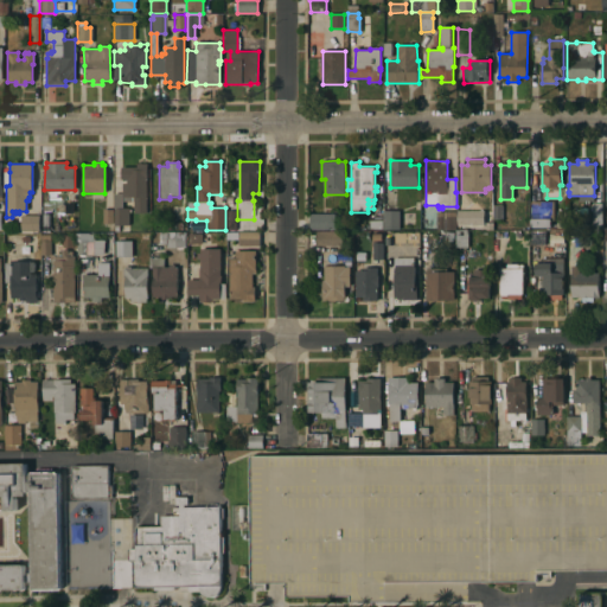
[(128,209),(128,225),(114,225),(114,193),(122,193),(122,183),(126,183),(126,179),(121,179),(121,167),(136,167),(136,164),(147,164),(147,179),(146,179),(146,213),(133,213),(133,202),(132,202),(132,197),(122,197),(122,209),(128,209)]
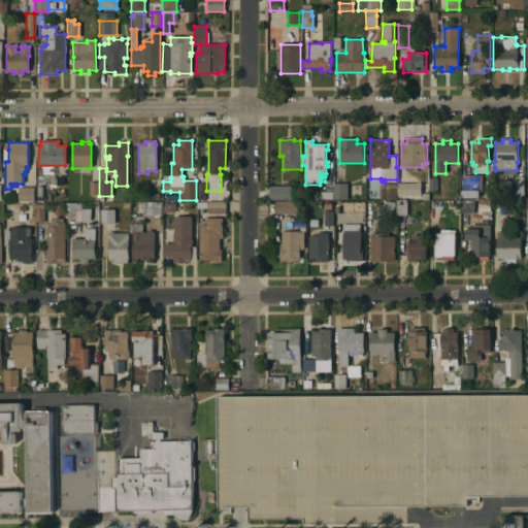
[(482,174),(482,192),(479,192),(479,197),(464,197),(464,191),(462,191),(462,175),(482,174)]
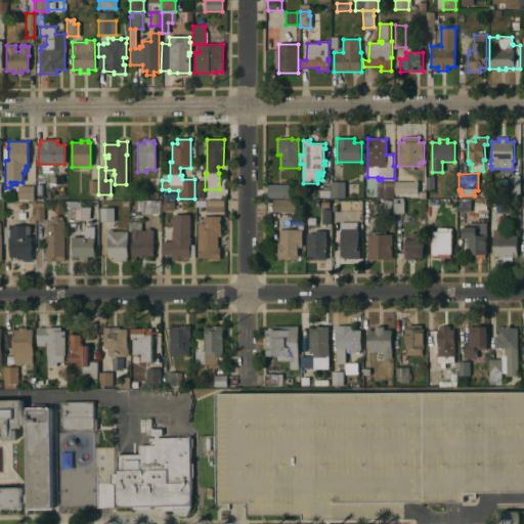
[(406,182),(403,179),(408,174),(418,184),(412,189),(408,189),(408,194),(394,194),(394,183),(394,182),(406,182)]
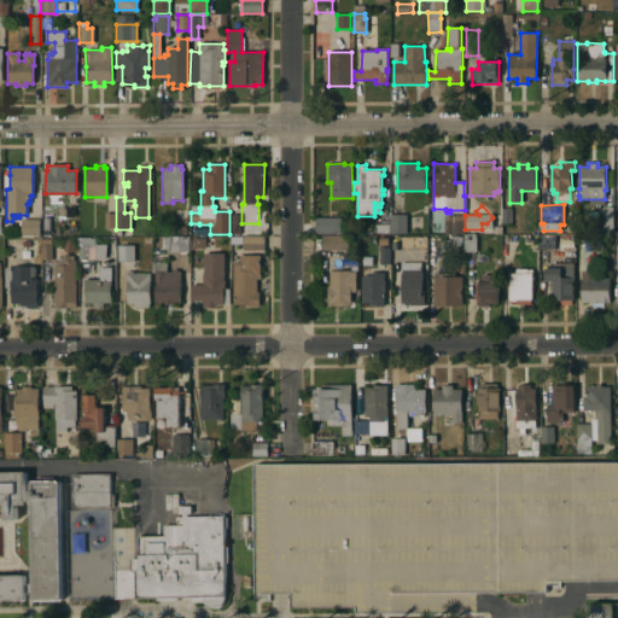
[(602,221),(602,207),(612,207),(612,221),(602,221)]
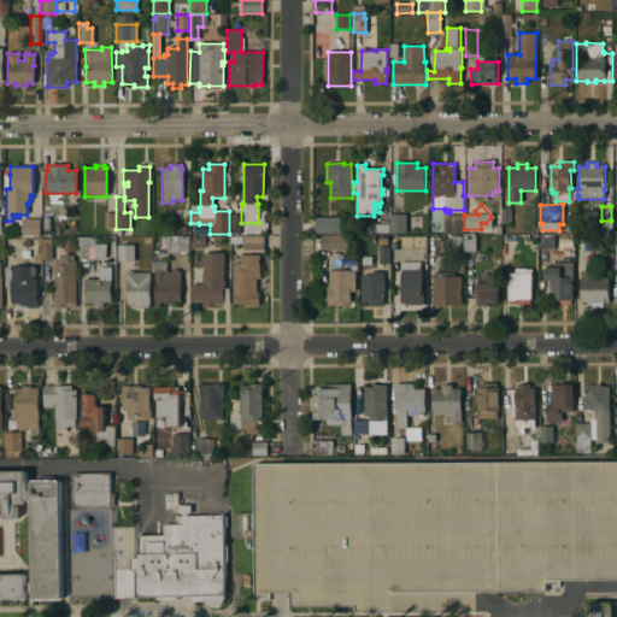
[(501,209),(511,209),(511,215),(515,215),(515,222),(511,222),(511,223),(501,223),(501,209)]
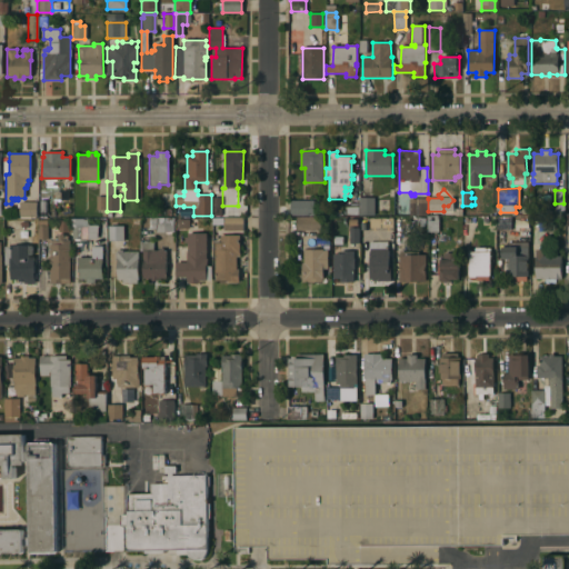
[(96,197),(106,197),(106,210),(96,210),(96,197)]
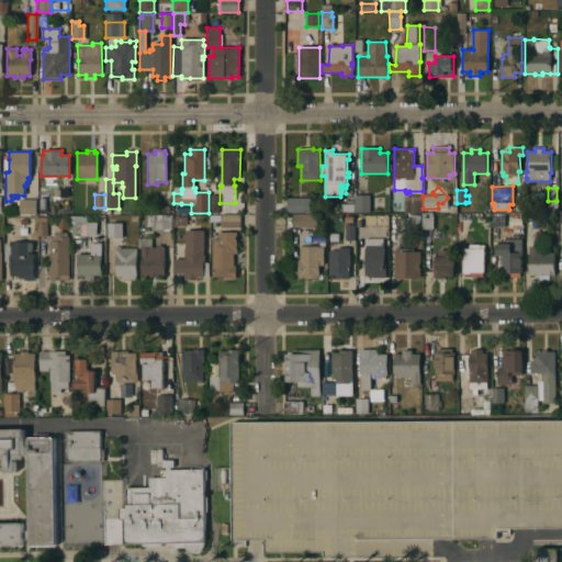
[(356,195),(370,195),(370,213),(356,213),(356,195)]
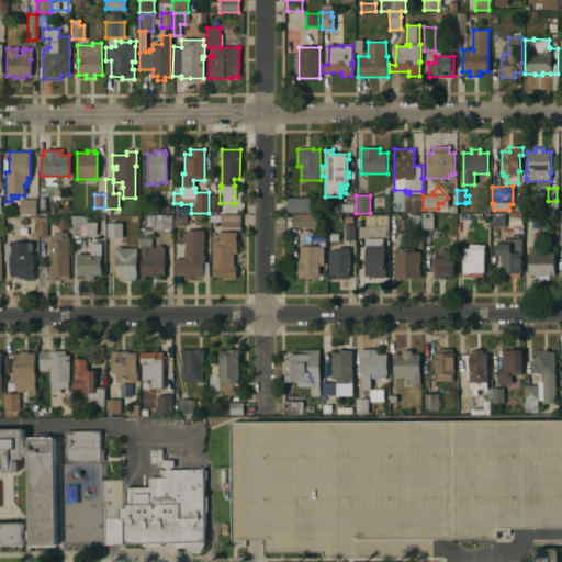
[(423,209),(422,213),(404,213),(404,195),(423,197),(423,209)]
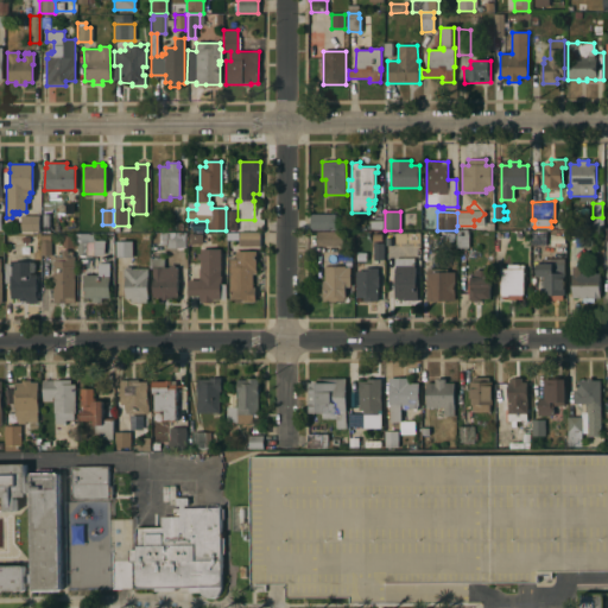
[(311,230),(311,214),(336,215),(336,230),(311,230)]
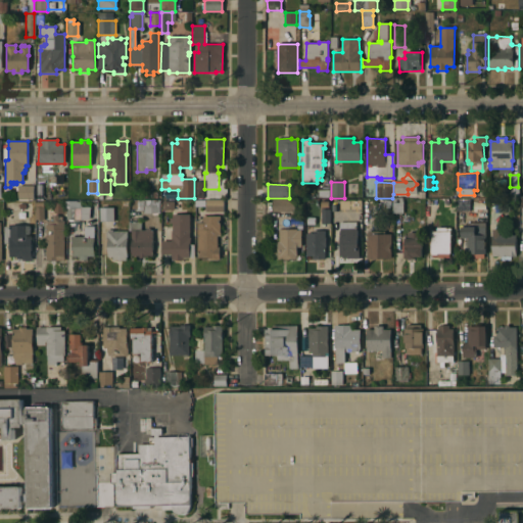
[(34,186),(34,199),(17,199),(17,191),(15,191),(15,187),(17,187),(17,186),(34,186)]
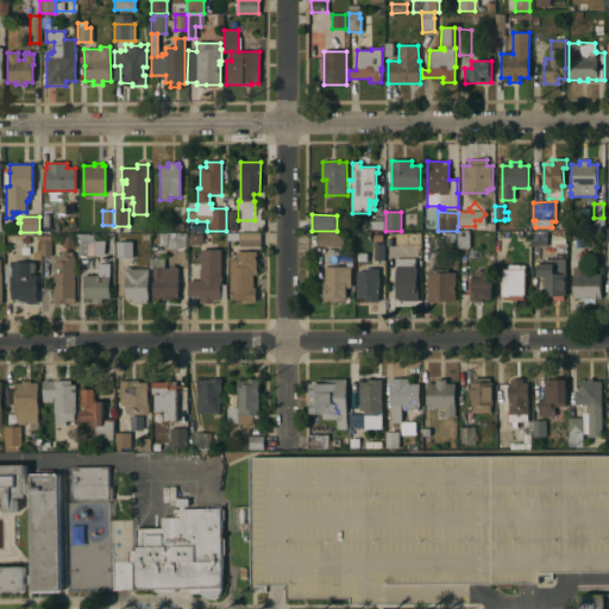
[(384,218),(384,230),(371,230),(370,218),(384,218)]
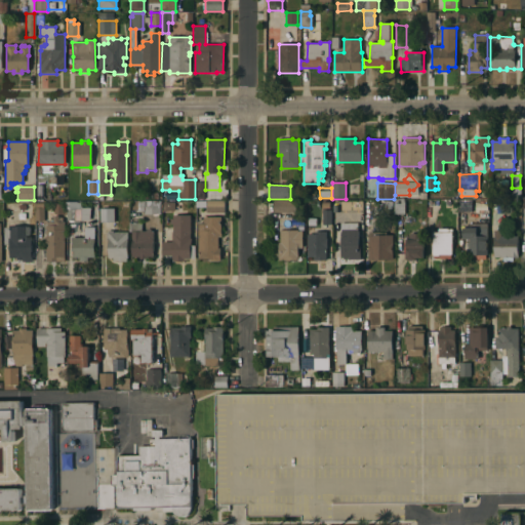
[(395,199),(405,199),(405,214),(395,214),(395,199)]
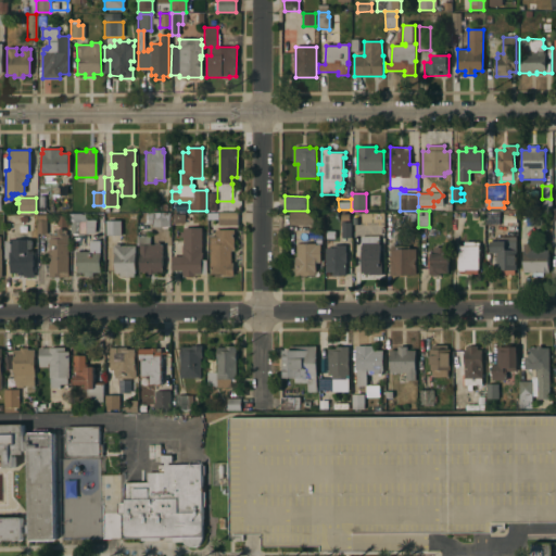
[(237,212),(237,225),(218,226),(218,219),(207,219),(207,213),(237,212)]
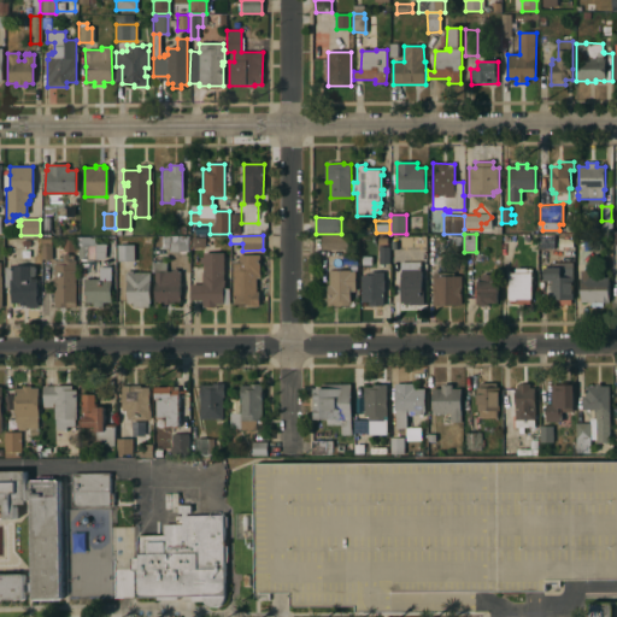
[(348,235),(348,250),(322,250),(322,235),(348,235)]
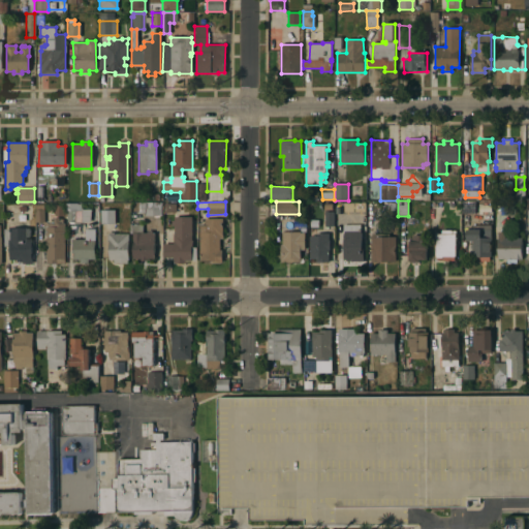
[(475,201),(475,213),(462,213),(462,201),(475,201)]
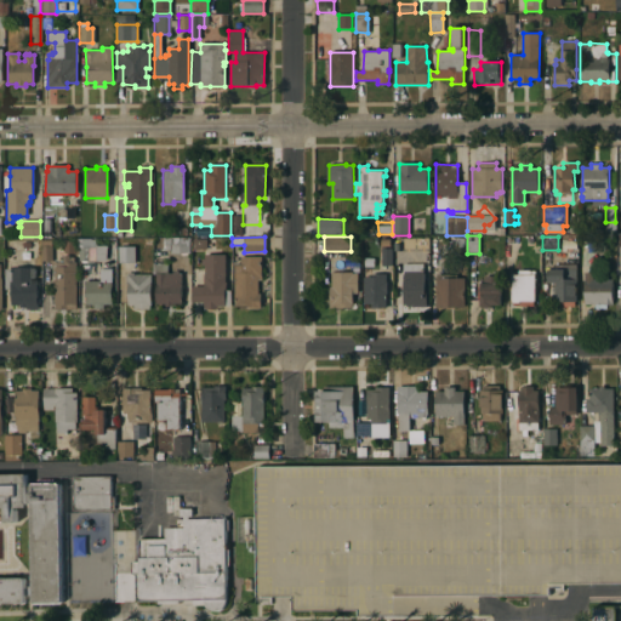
[(170,254),(170,250),(161,250),(161,238),(189,238),(189,254),(170,254)]
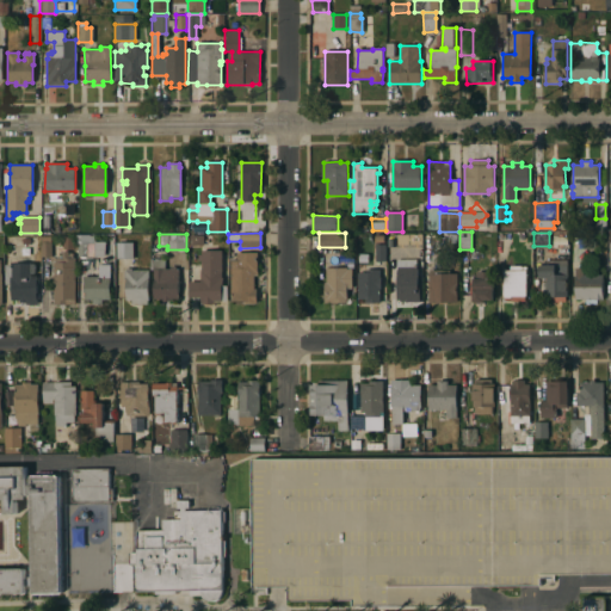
[(78,235),(90,235),(90,236),(94,236),(94,239),(93,239),(93,241),(104,241),(104,257),(78,257),(78,235)]
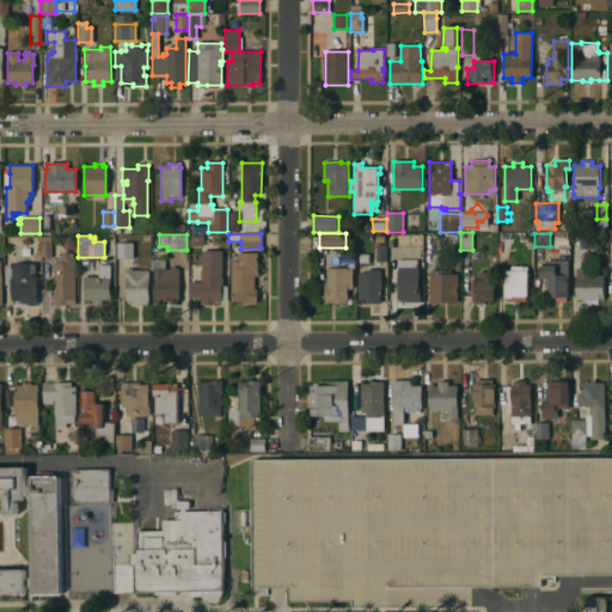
[(203,236),(203,245),(189,245),(189,236),(203,236)]
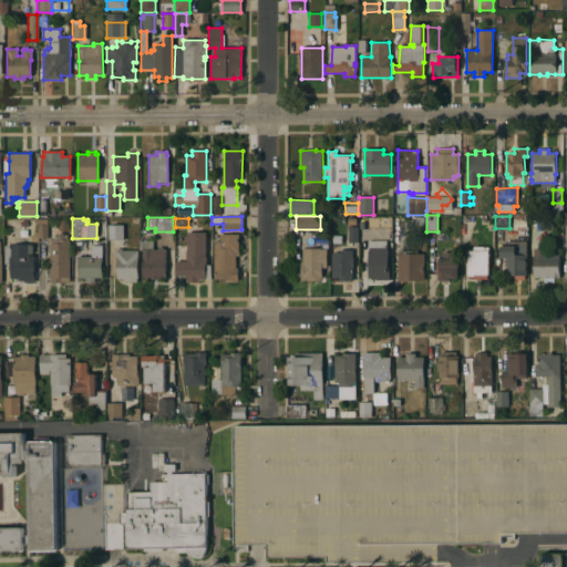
[(68,232),(58,232),(58,220),(68,220),(68,232)]
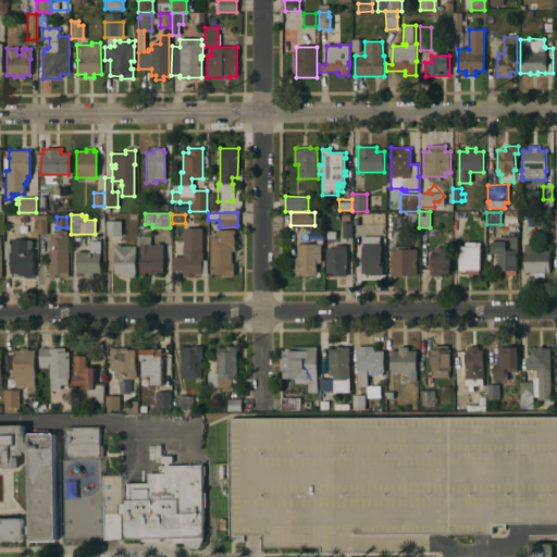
[(106,221),(121,221),(121,236),(106,236),(106,221)]
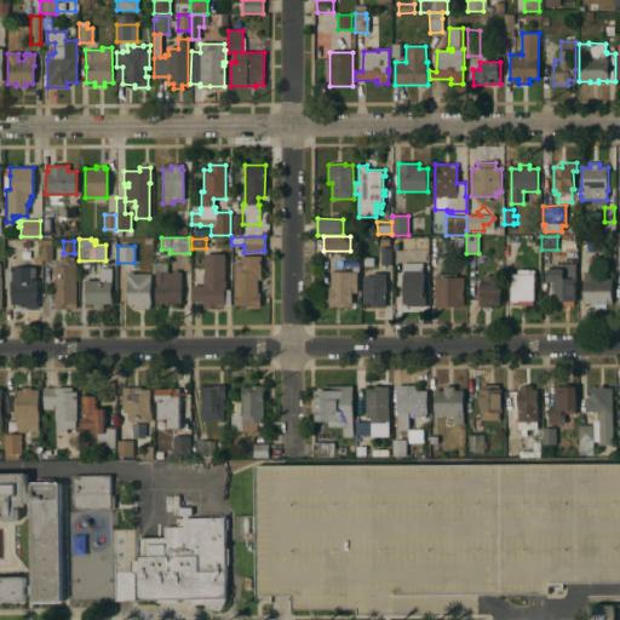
[(382,248),(391,248),(391,265),(382,265),(382,248)]
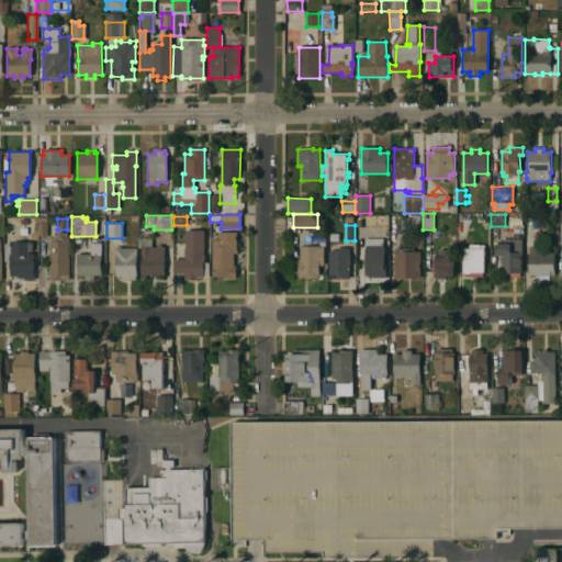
[(4,231),(11,231),(11,243),(31,243),(31,251),(26,251),(26,254),(33,254),(33,255),(34,255),(34,280),(23,280),(23,279),(18,279),(18,277),(10,276),(10,262),(9,262),(9,261),(4,261),(4,231)]
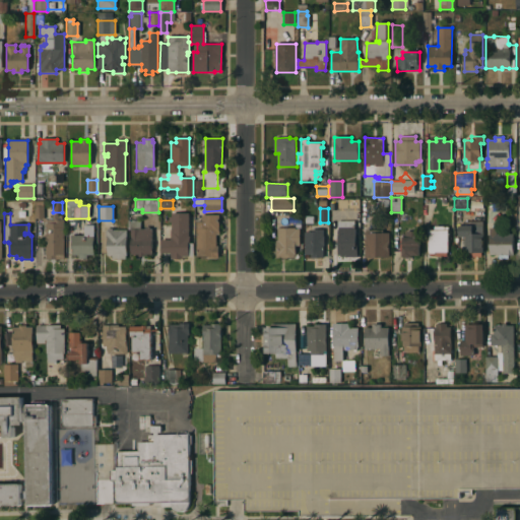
[(63,259),(46,259),(46,242),(45,242),(45,236),(45,223),(47,223),(47,219),(52,219),(52,213),(58,213),(58,215),(62,215),(62,219),(64,219),(63,259)]
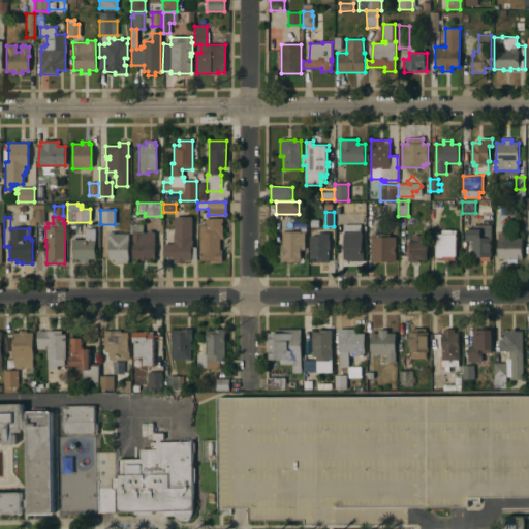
[(174,226),(172,226),(172,220),(174,220),(174,217),(191,217),(191,240),(192,240),(192,247),(196,247),(196,259),(192,259),(192,261),(186,261),(186,262),(174,262),(174,257),(163,258),(163,244),(173,244),(173,234),(175,234),(174,226)]
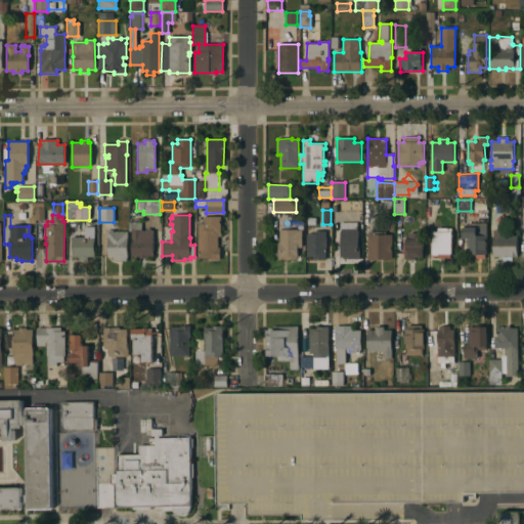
[(198,222),(203,222),(203,216),(220,216),(220,233),(217,233),(217,248),(220,248),(220,260),(209,260),(209,259),(198,259),(198,222)]
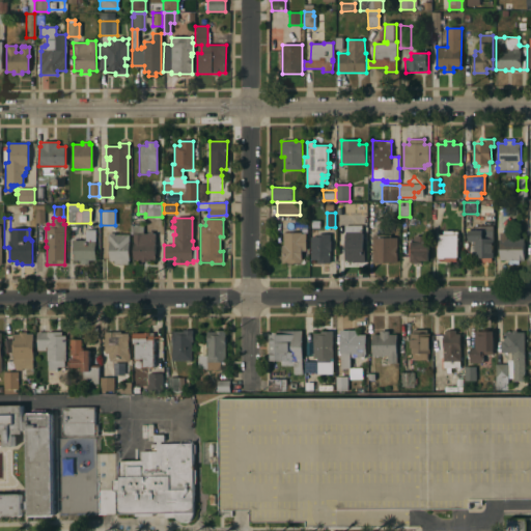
[(130,234),(130,225),(142,225),(143,233),(147,233),(147,232),(152,231),(152,233),(155,233),(155,259),(147,260),(147,262),(141,262),(141,260),(133,260),(133,234),(130,234)]
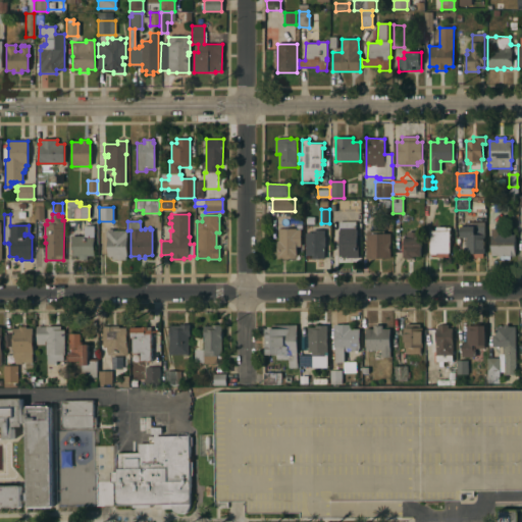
[(340,221),(356,221),(356,230),(358,230),(358,246),(359,246),(359,258),(352,258),(352,262),(348,262),(348,263),(340,263),(340,221)]
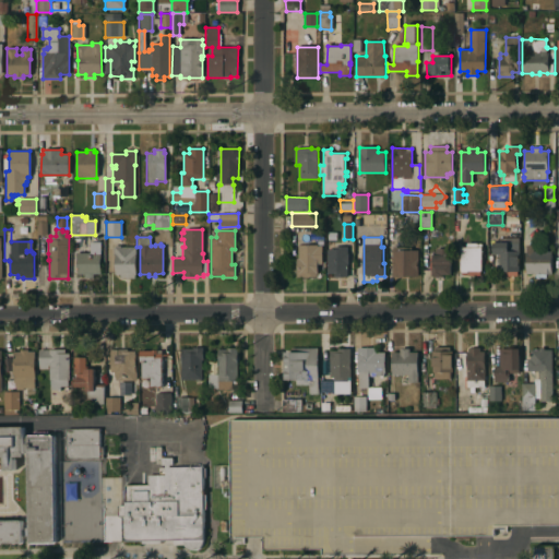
[(100,274),(93,274),(93,278),(84,278),(84,274),(76,274),(76,261),(75,261),(75,252),(90,252),(90,238),(100,238),(100,274)]
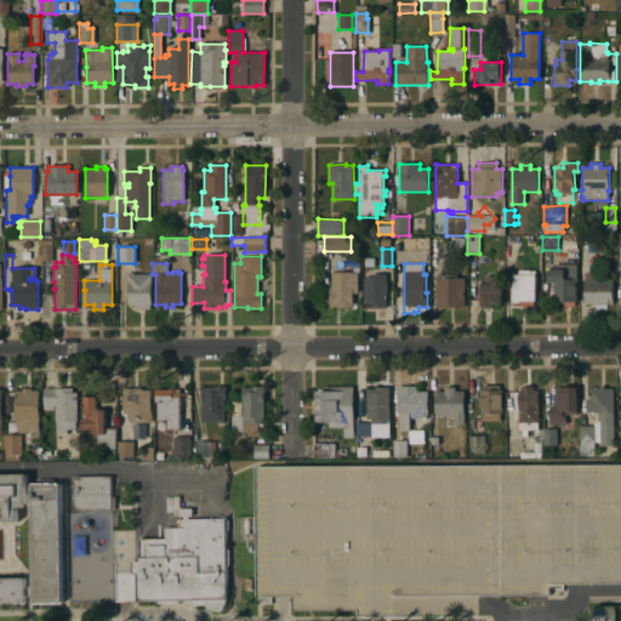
[(576,265),(576,302),(575,302),(575,307),(562,307),(562,302),(554,302),(556,283),(548,283),(548,269),(550,269),(550,267),(554,267),(554,265),(576,265)]
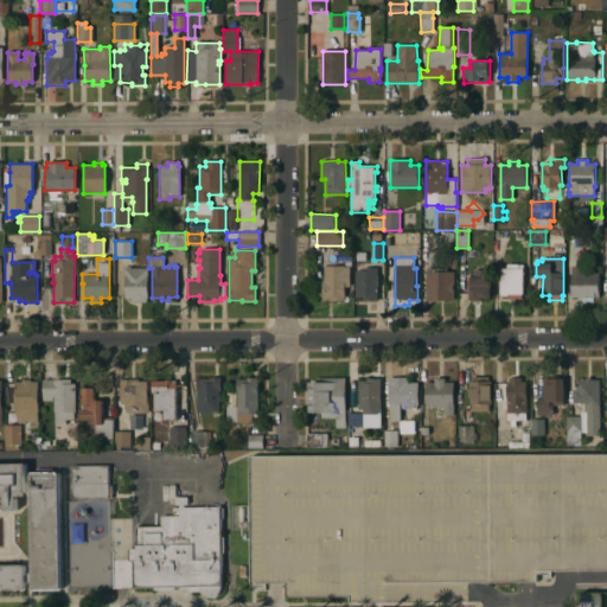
[(508,268),(508,264),(523,264),(523,295),(522,295),(522,299),(499,299),(499,268),(508,268)]
